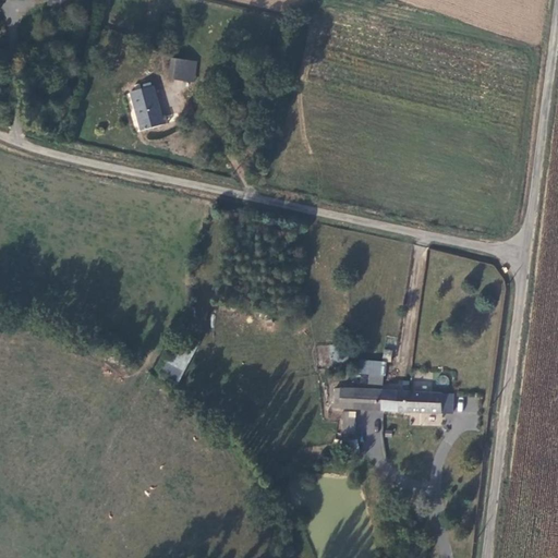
[(49,0),(48,4),(75,10),(76,0),(49,0)]
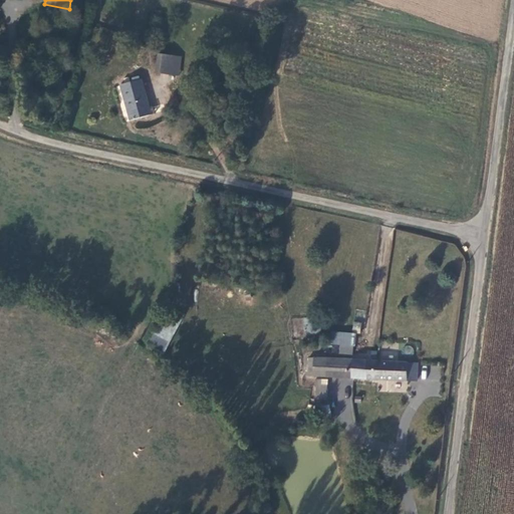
[(168,75),(170,56),(154,54),(153,65),(152,73),(168,75)]
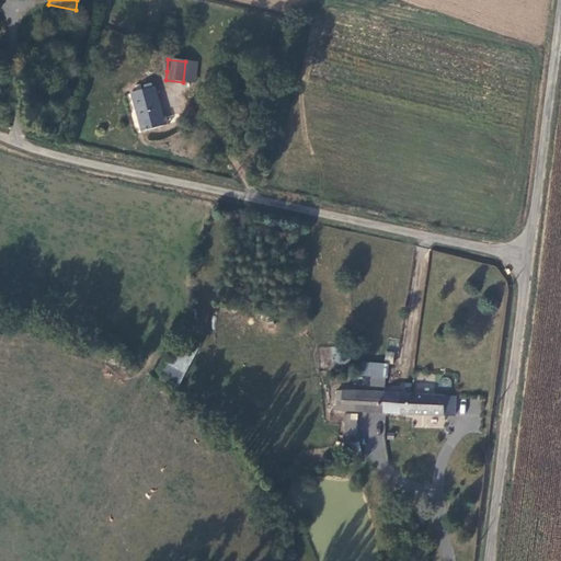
[(183,82),(189,83),(192,63),(185,61),(183,82)]
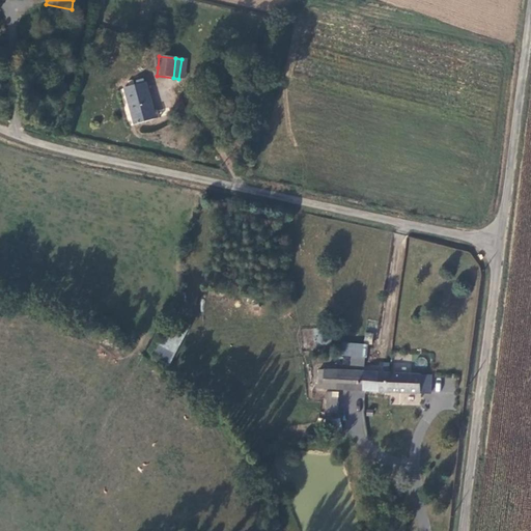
[(118,86),(129,123),(156,116),(154,110),(148,110),(141,80),(118,86)]
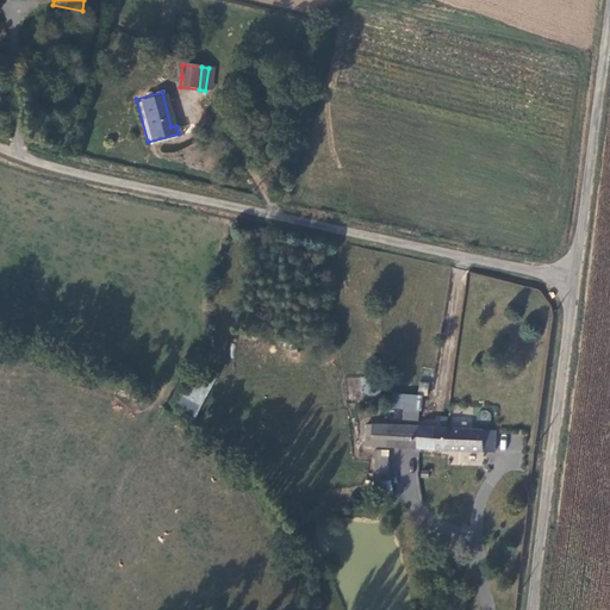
[(195,418),(212,383),(193,374),(178,410),(195,418)]
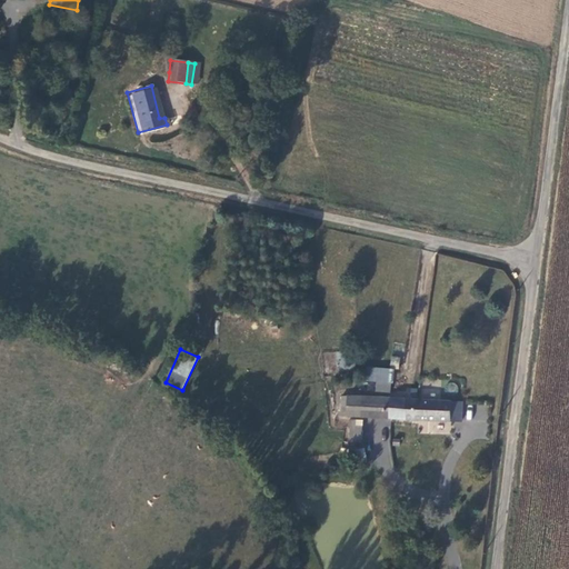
[(325,373),(338,373),(338,351),(325,351),(325,373)]
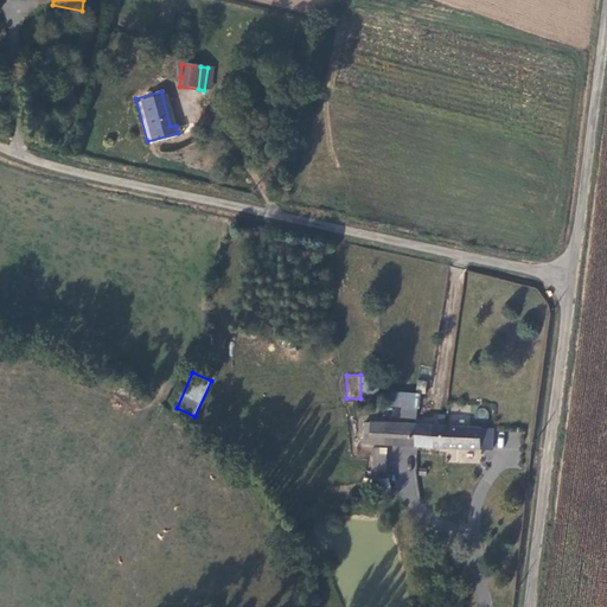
[(400,419),(417,420),(420,394),(393,391),(391,407),(401,407),(400,419)]
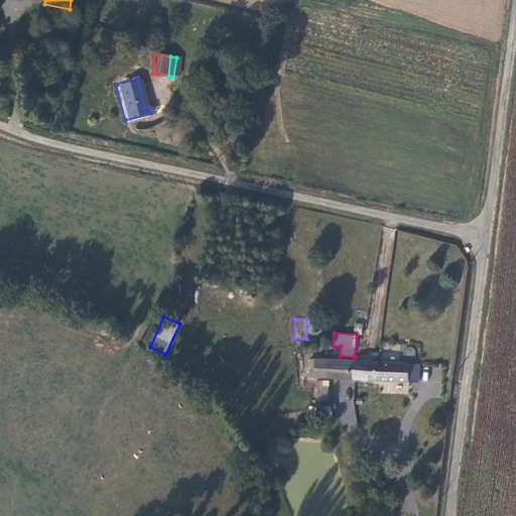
[(303,374),(349,378),(350,360),(305,356),(303,374)]
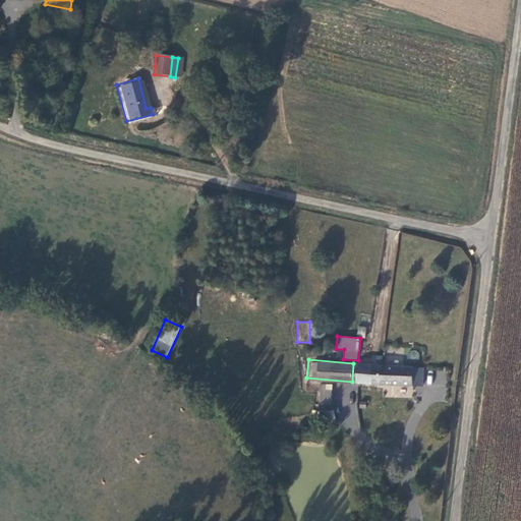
[(353,363),(352,382),(417,388),(419,369),(353,363)]
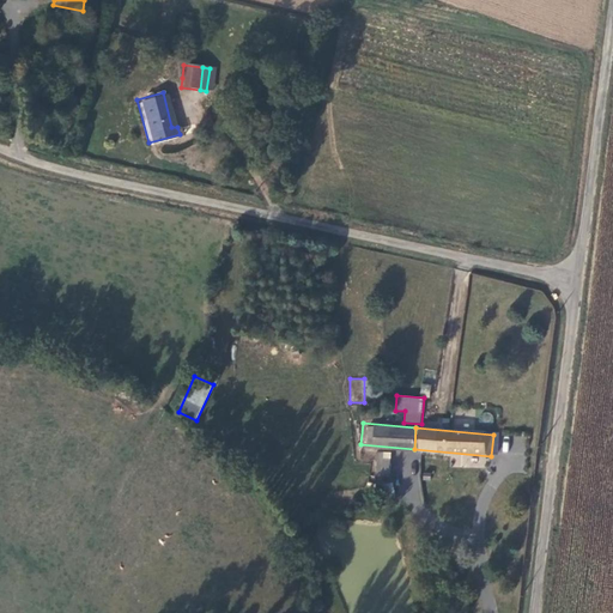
[(380,497),(394,495),(393,483),(378,485),(380,497)]
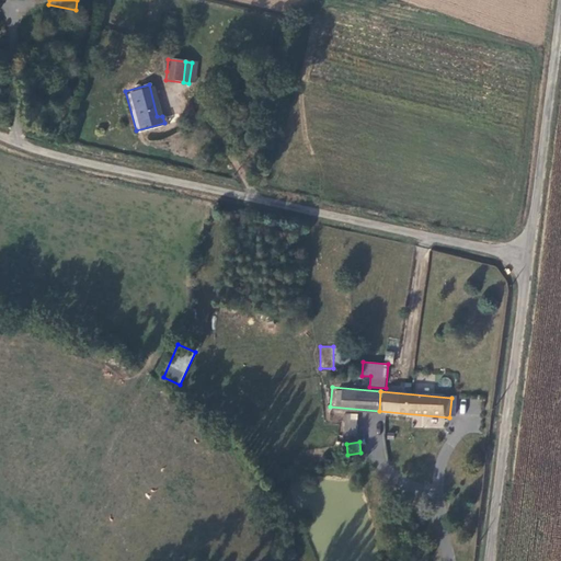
All buildings are outlined.
